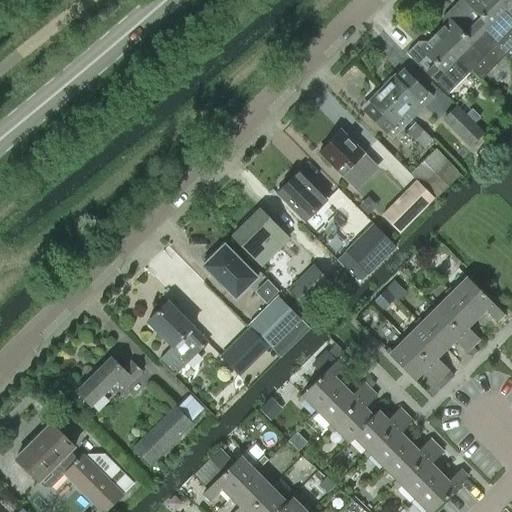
[(503,57),(511,48),(511,19),(492,0),(469,0),(467,3),(463,0),(460,0),(453,8),(494,48),(503,57)]
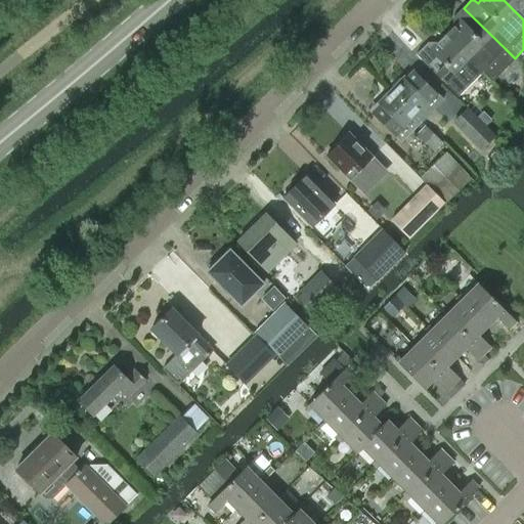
[(523,0),(504,0),(523,19),(523,0)]
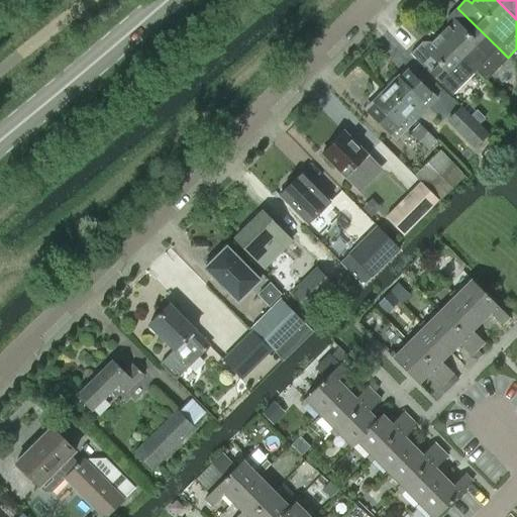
[(485,81),(508,58),(499,48),(457,8),(448,17),(453,21),(439,35),(476,72),(485,81)]
